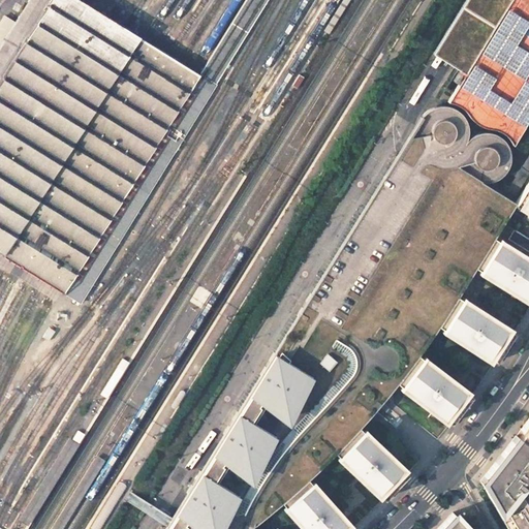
[(0,48),(0,252),(9,258),(22,266),(34,274),(45,281),(57,288),(64,292),(199,74),(192,70),(180,63),(168,56),(155,48),(144,40),(124,28),(109,18),(85,3),(79,0),(29,0),(4,40),(0,48)]
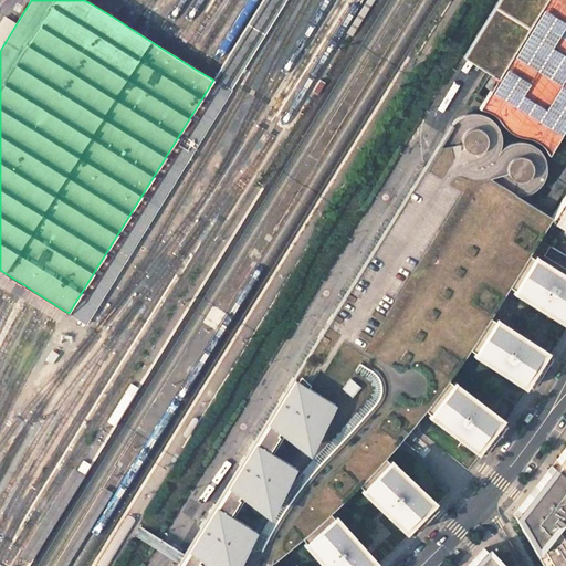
[(262,0),(213,80),(69,313),(85,324),(285,0),(262,0)]
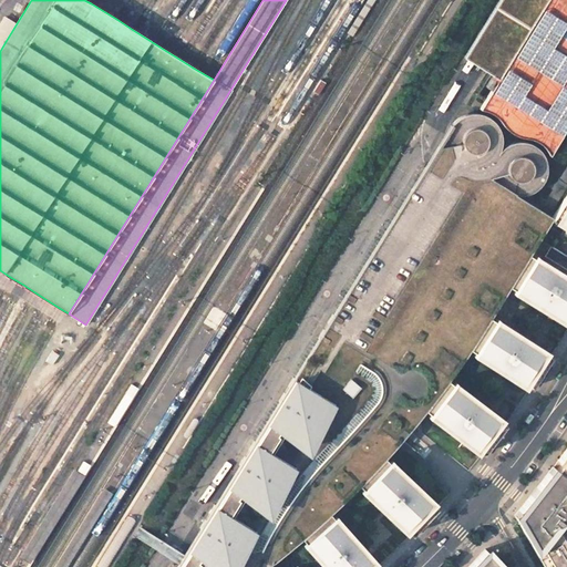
[(509,135),(514,136),(523,137),(531,140),(537,144),(544,150),(548,155),(554,146),(566,124),(566,0),(501,0),(501,1),(465,58),(477,64),(497,76),(483,103),(478,109),(485,110),(492,115),(498,122),(502,129),(504,133),(507,134),(509,135)]
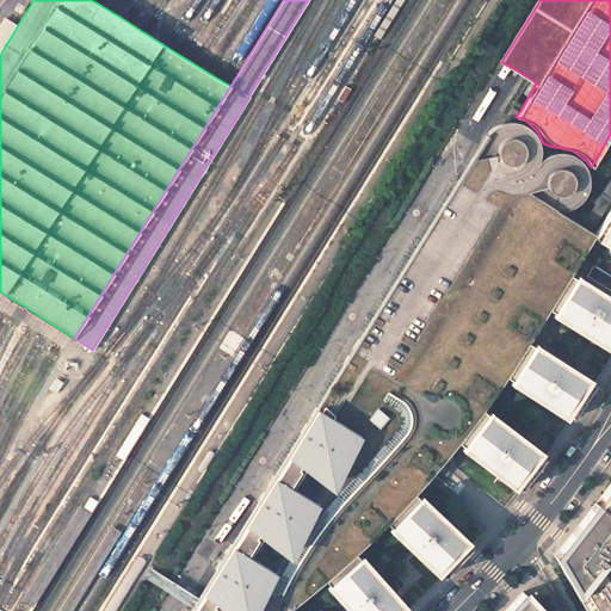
[(351,351),(315,407),(284,456),(272,477),(242,525),(229,547),(199,596),(195,602),(189,610),(288,610),(291,604),(338,566),(381,526),(430,475),(433,470),(504,375),(572,270),(594,233),(587,228),(556,209),(568,209),(576,204),(584,198),(590,186),(590,177),(587,168),(582,162),(578,156),(572,153),(562,150),(555,152),(548,154),(544,156),(536,164),(539,155),(539,142),(535,133),(526,124),(520,121),(513,119),(504,121),(497,123),(488,130),(481,141),(470,156),(467,162),(351,351)]
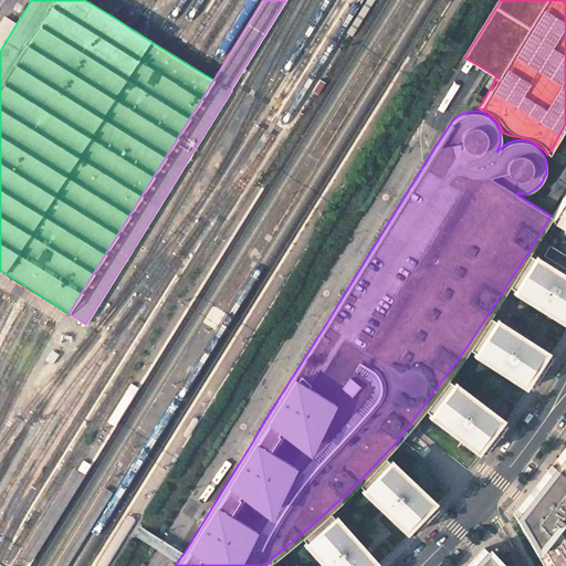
[(547,207),(552,210),(565,186),(565,165),(543,203),(547,207)]
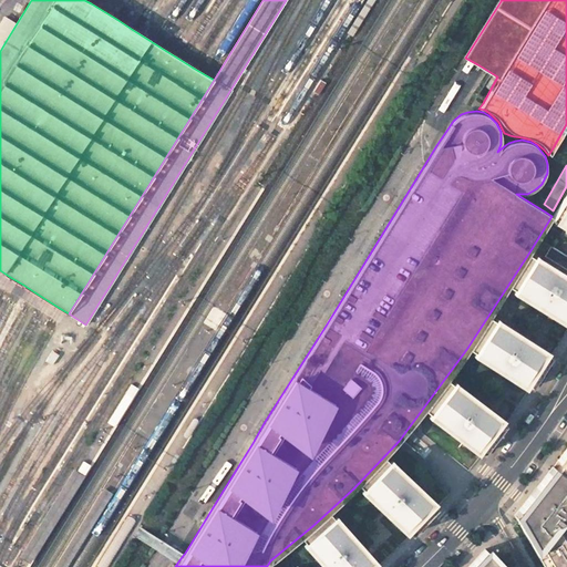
[(566,205),(556,223),(566,229),(566,205)]
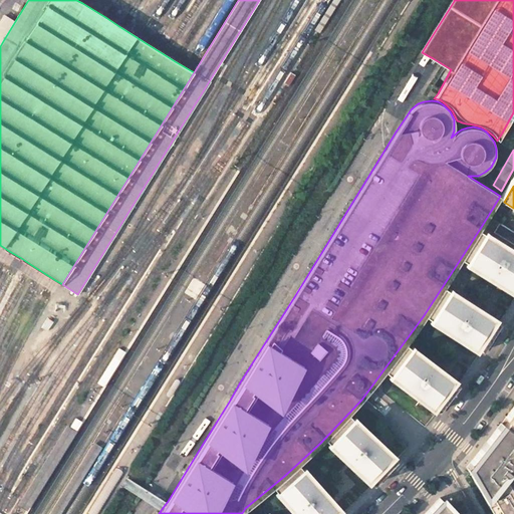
[(513,252),(483,233),(466,261),(513,290),(513,252)]
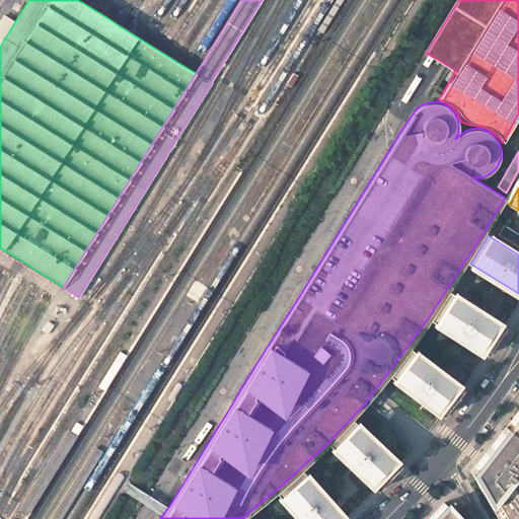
[(441,309),(434,319),(493,358),(498,351),(502,344),(506,337),(510,329),(452,291),(448,299),(441,309)]
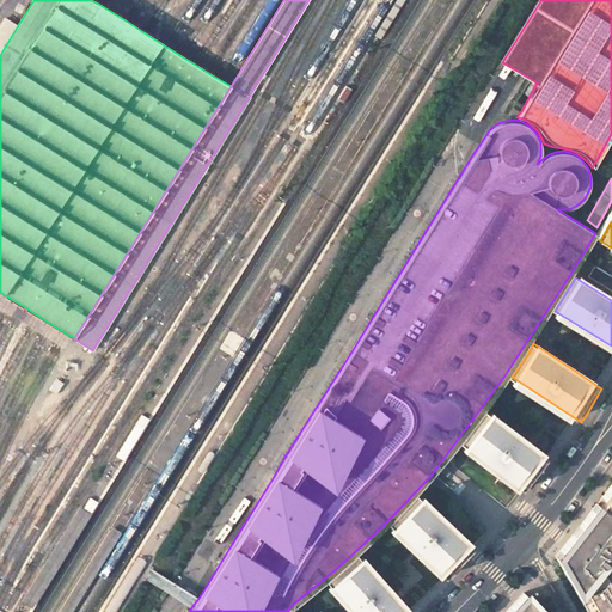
[(490,409),(465,442),(525,495),(552,464),(490,409)]
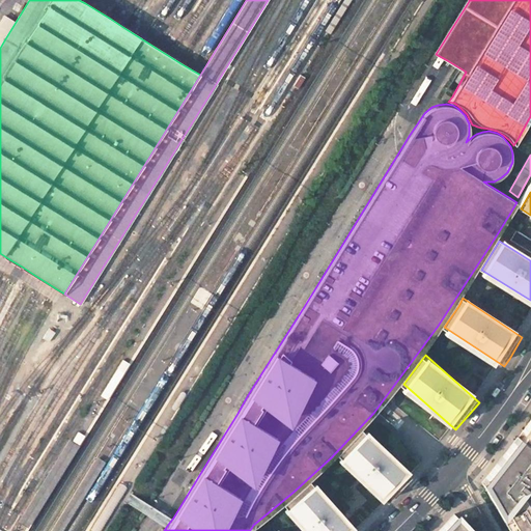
[(182,392),(172,408),(175,410),(186,394),(182,392)]
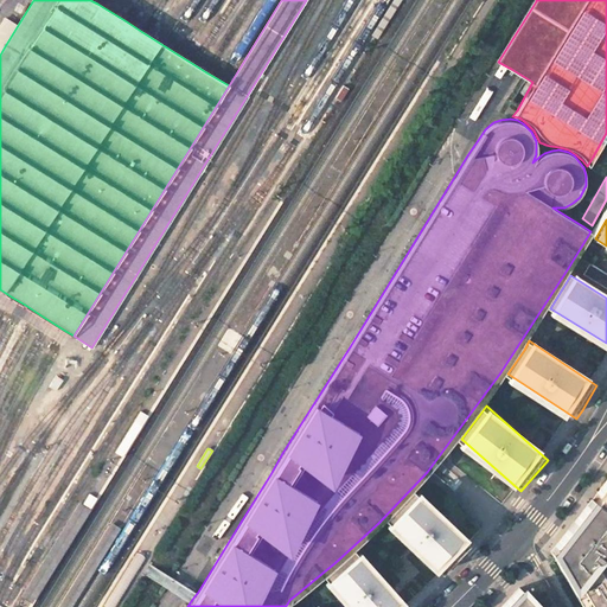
[(606,477),(595,494),(599,497),(595,502),(606,510),(606,477)]
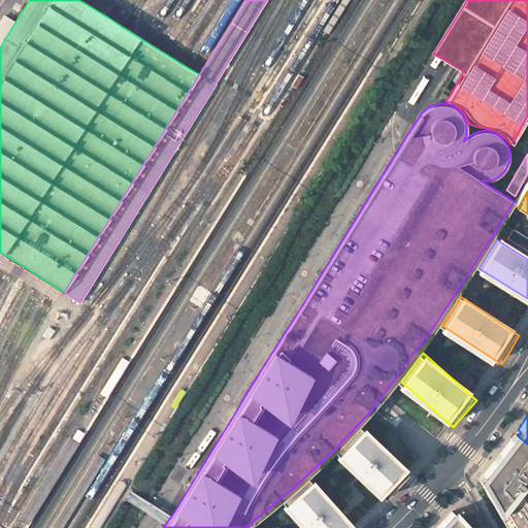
[(83,431),(76,428),(71,437),(76,441),(83,431)]
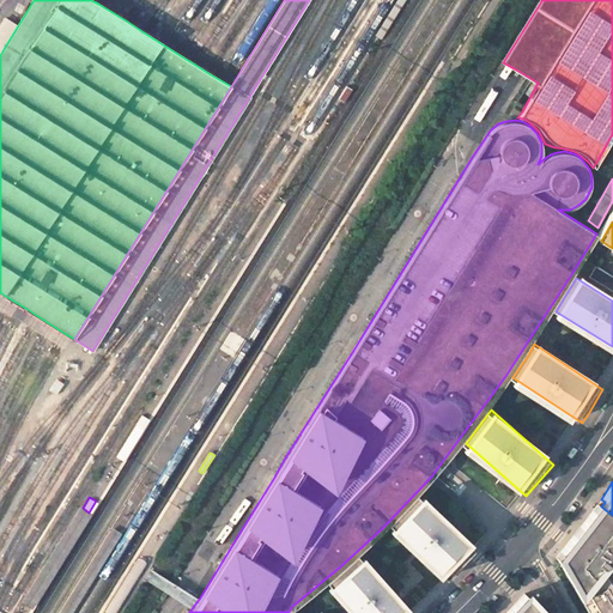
[(419,499),(392,528),(393,535),(443,583),(475,548),(428,501),(419,499)]
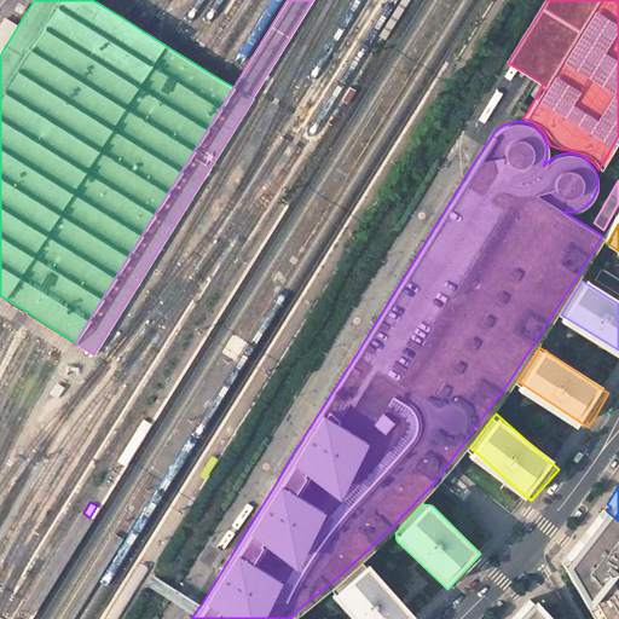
[(618,520),(607,512),(603,509),(603,510),(582,538),(562,562),(593,618),(618,618),(618,571),(617,567),(618,563),(618,520)]
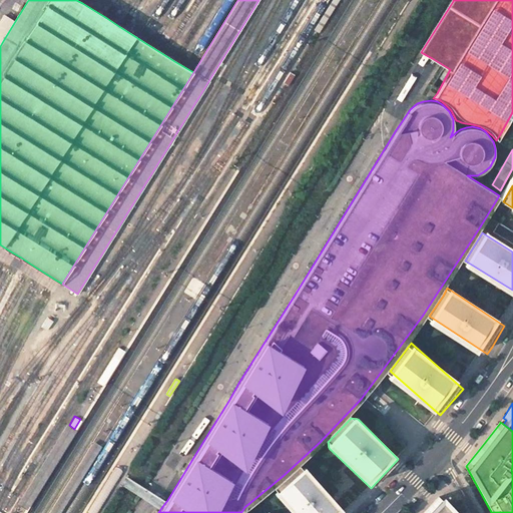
[(116,465),(87,512),(88,512),(96,512),(124,470),(116,465)]
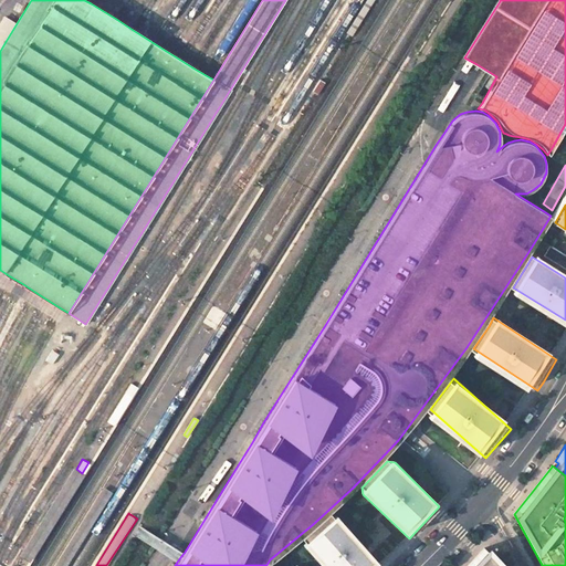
[(332,516),(304,541),(303,546),(322,565),(379,565),(380,565),(339,520),(332,516)]
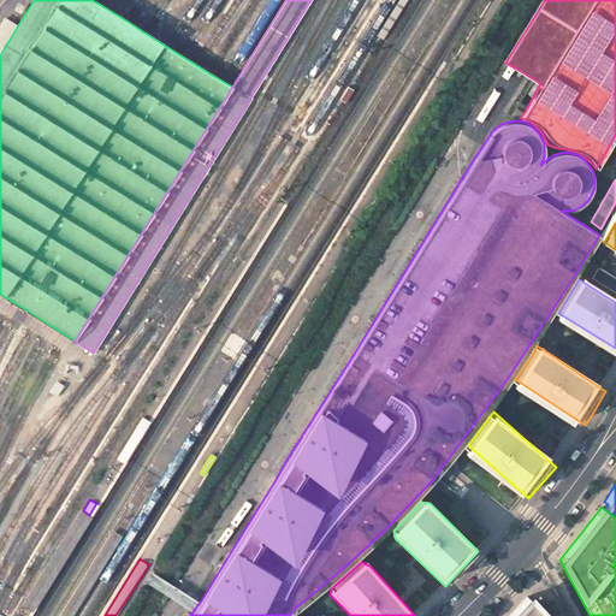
[(545,615),(527,596),(507,615),(545,615)]
